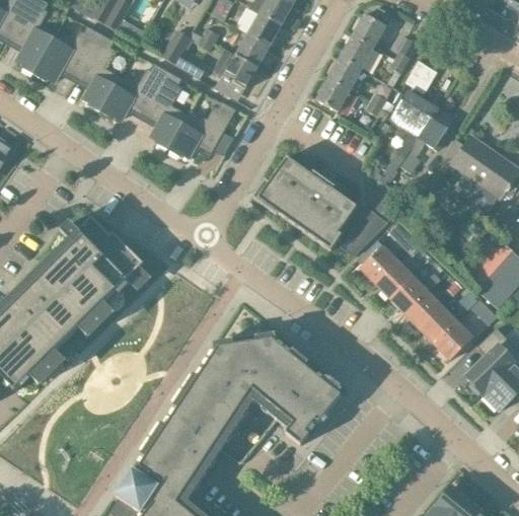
[(0,34),(8,40),(29,0),(12,0),(6,12),(0,8),(0,34)]
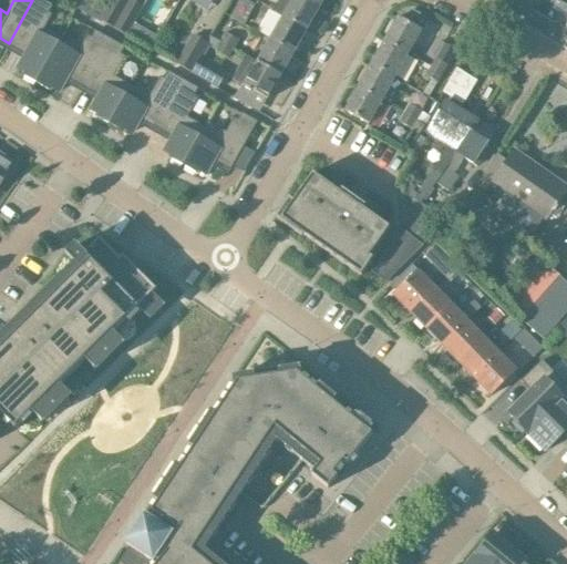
[(24,73),(37,80),(58,42),(40,32),(51,12),(47,10),(51,3),(45,0),(32,0),(9,43),(26,52),(18,67),(26,71),(24,73)]
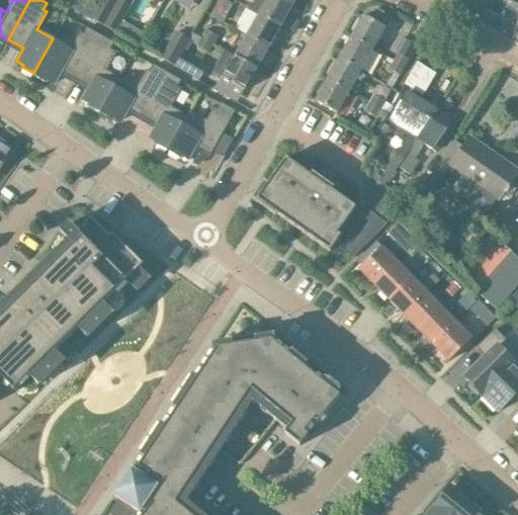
[(102,24),(115,0),(99,0),(90,17),(102,24)]
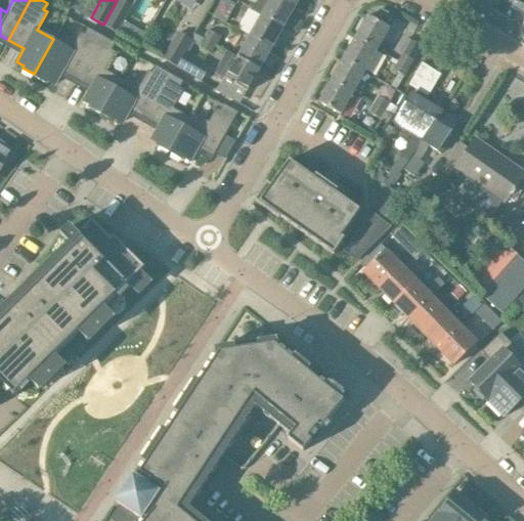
[(130,5),(121,0),(117,0),(103,25),(116,31),(130,5)]
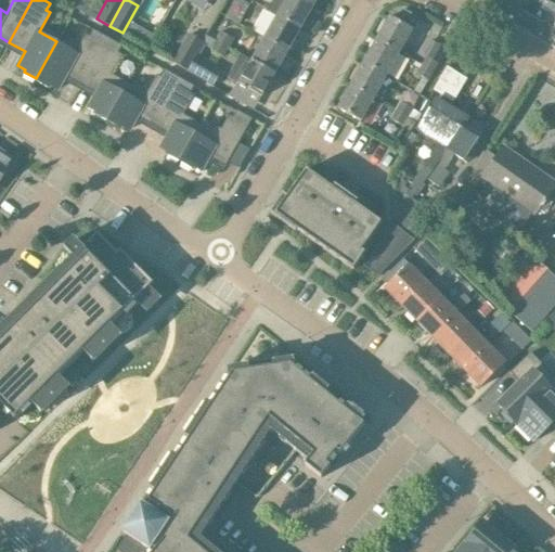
[(229,7),(224,14),(240,23),(250,4),(242,0),(233,0),(229,7)]
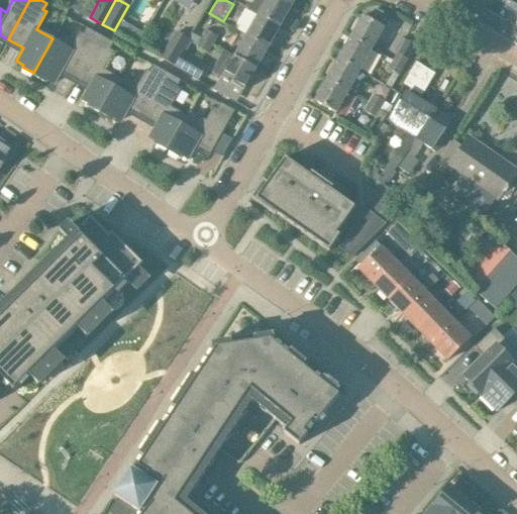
[(252,0),(248,9),(256,14),(257,14),(278,26),(290,5),(281,0),(252,0)]
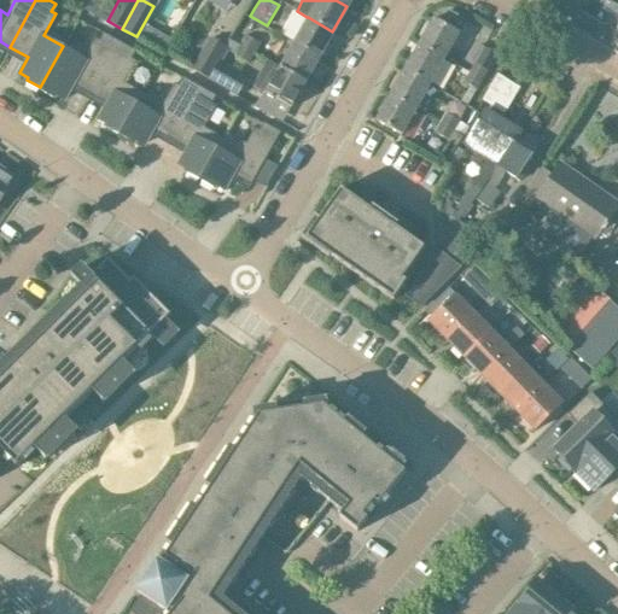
[(538,0),(537,4),(572,24),(587,0),(538,0)]
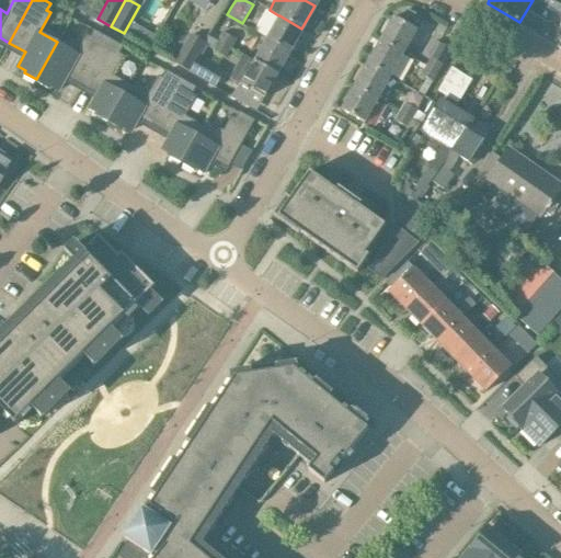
[(519,22),(550,41),(560,21),(560,16),(533,0),(519,22)]
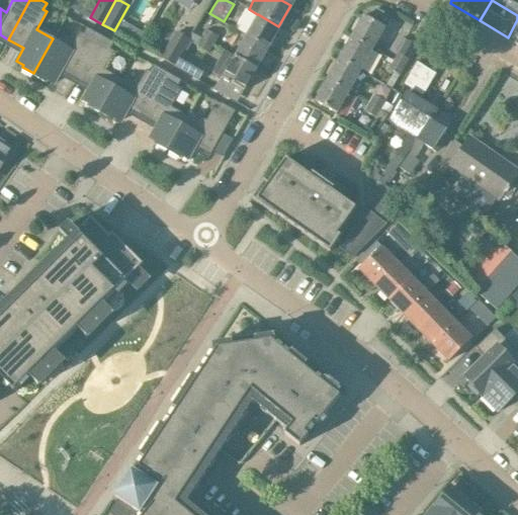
[(492,0),(517,15),(517,0),(492,0)]
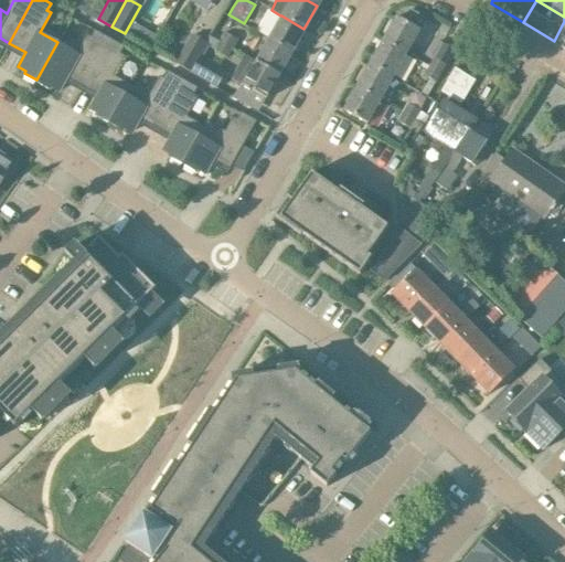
[(395,16),(381,40),(404,52),(412,39),(418,27),(424,17),(409,8),(403,20),(395,16)]
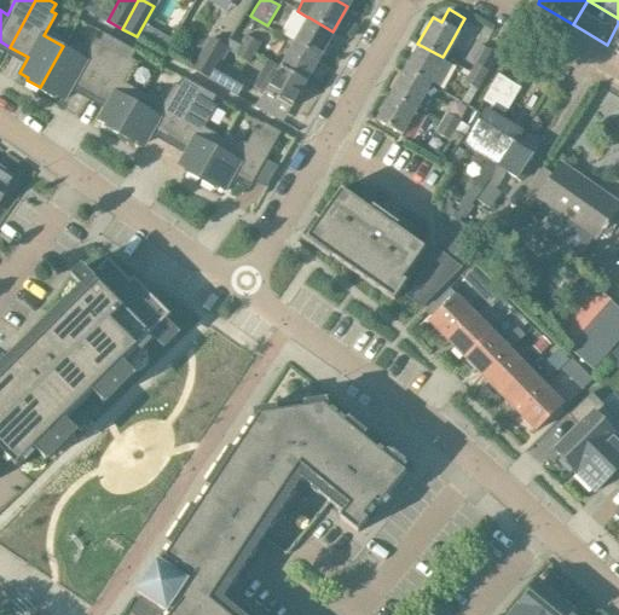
[(307,17),(293,41),(318,56),(333,32),(307,17)]
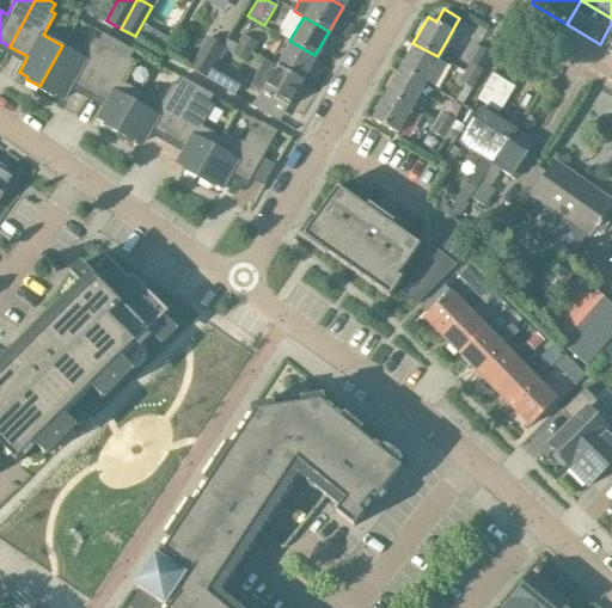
[(238,22),(228,37),(244,44),(252,30),(238,22)]
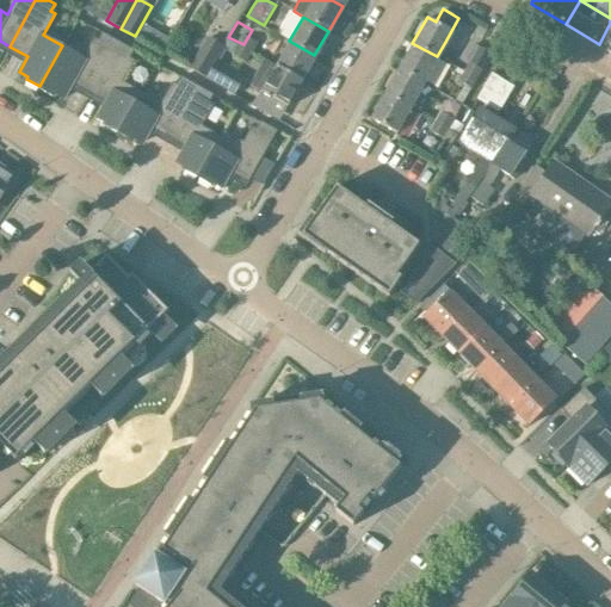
[(610,23),(599,44),(610,51),(610,23)]
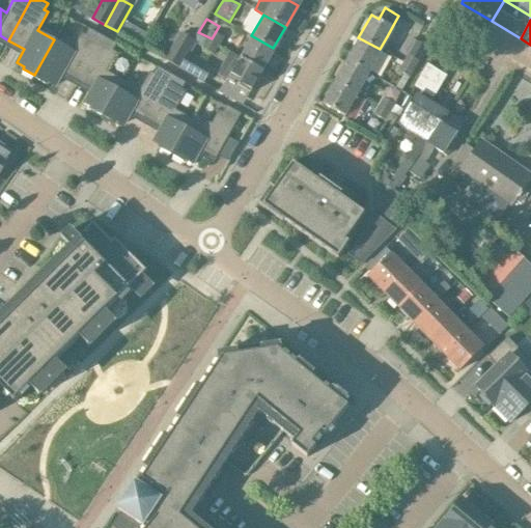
[(62,71),(78,79),(103,34),(88,26),(85,32),(81,30),(71,49),(54,39),(34,75),(46,82),(47,79),(54,83),(62,71)]
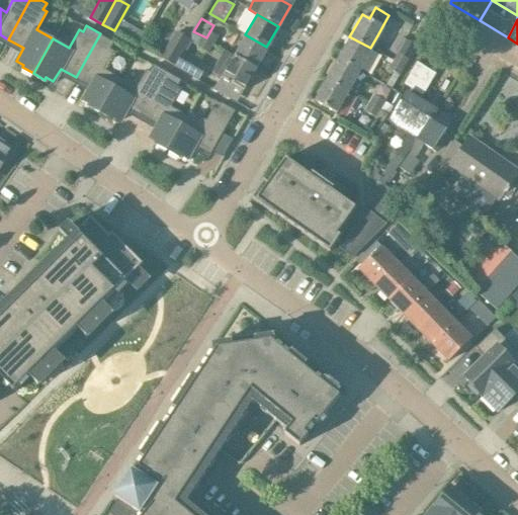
[(182,34),(176,30),(161,57),(173,64),(188,37),(182,34)]
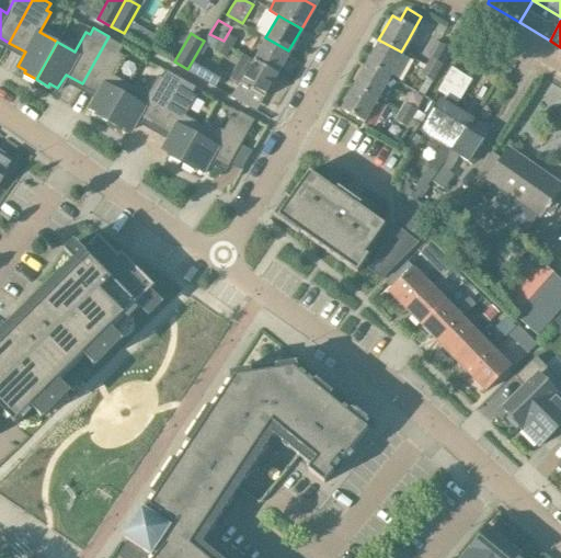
[(96,113),(109,121),(130,82),(113,72),(123,53),(119,50),(123,44),(109,36),(82,83),(98,92),(90,106),(98,111),(96,113)]
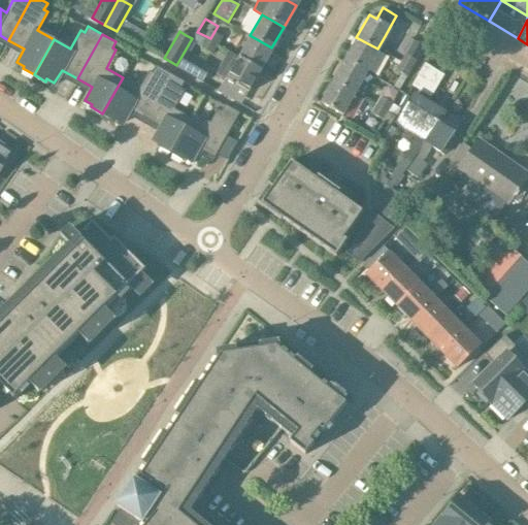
[(250,35),(237,57),(259,69),(271,47),(250,35)]
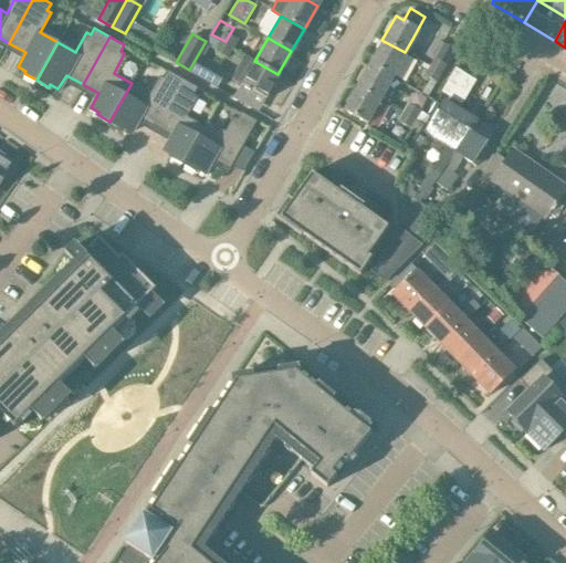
[(429,66),(441,73),(456,48),(440,39),(431,53),(436,55),(429,66)]
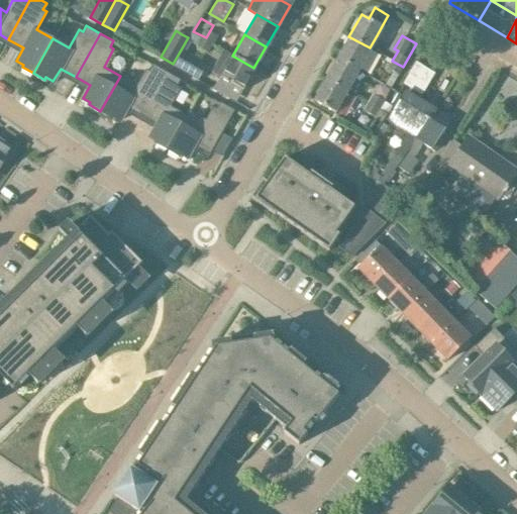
[(348,36),(337,57),(358,69),(370,47),(348,36)]
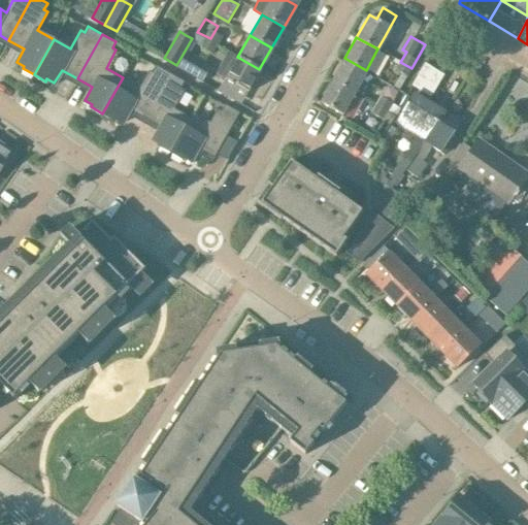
[(213,72),(225,78),(246,91),(259,69),(237,57),(227,51),(213,72)]
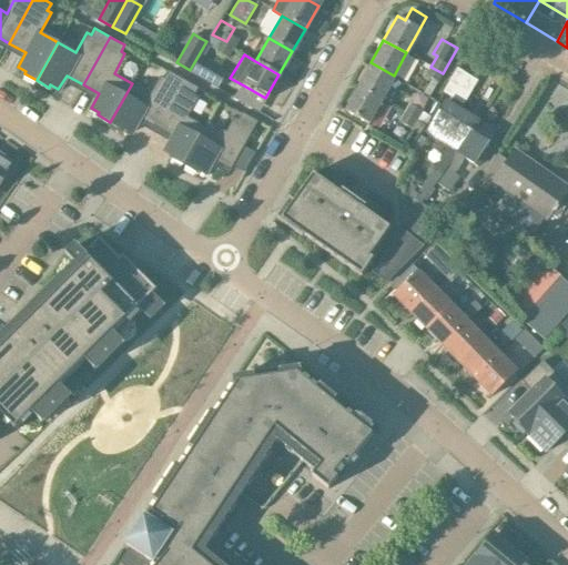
[(219,87),(227,71),(200,56),(191,71),(219,87)]
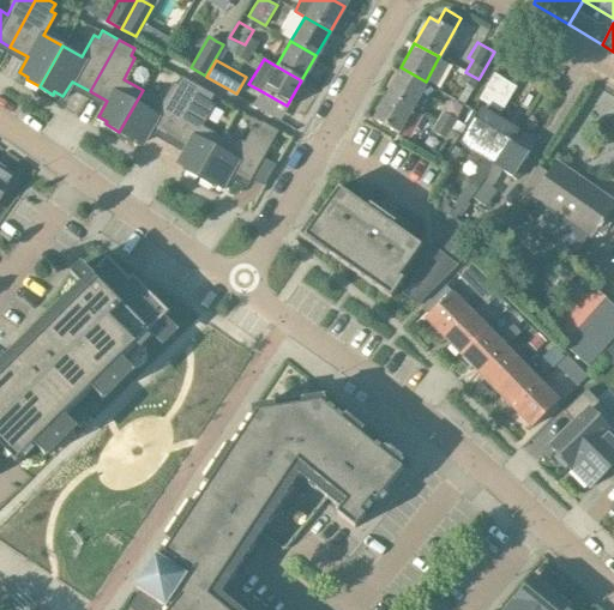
[(401,67),(386,92),(411,107),(426,82),(401,67)]
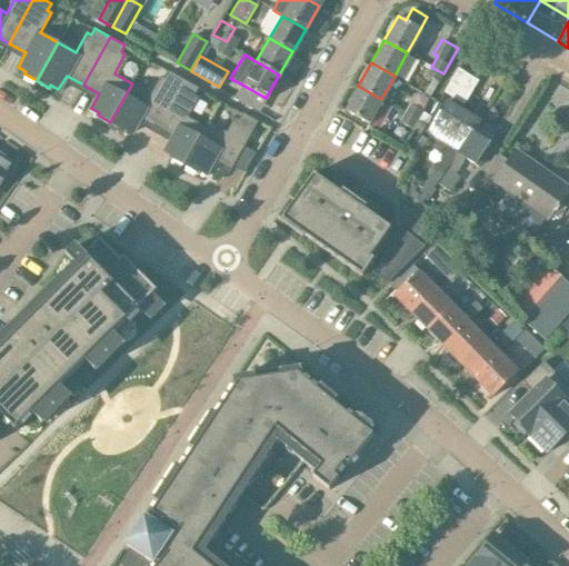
[(458,65),(443,90),(466,102),(479,77),(458,65)]
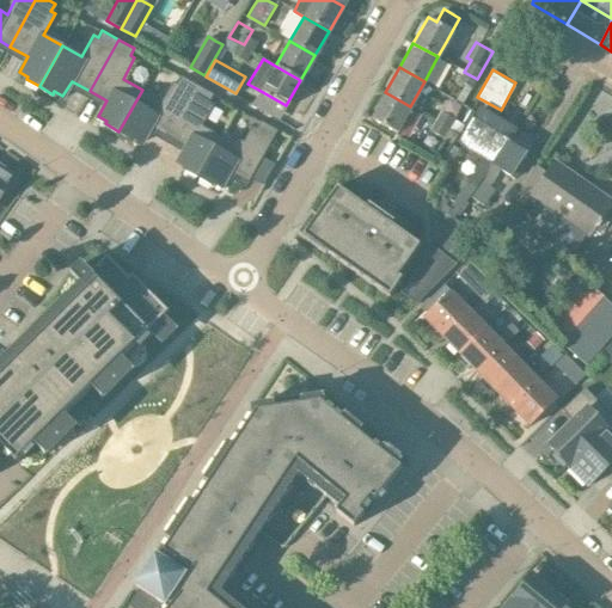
[(472,86),(477,79),(464,72),(459,79),(472,86)]
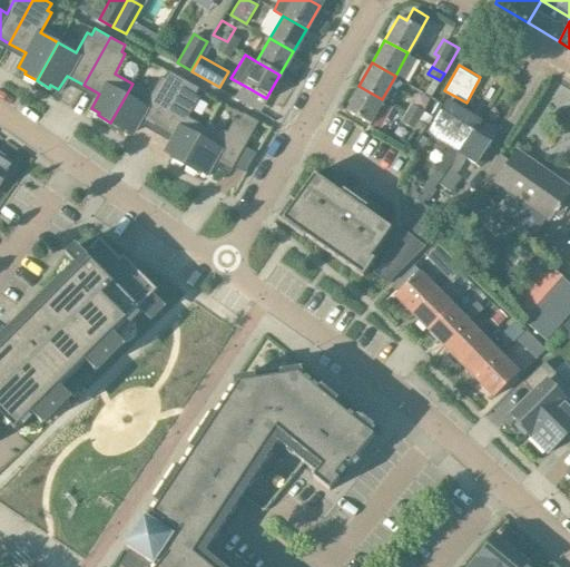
[(140,117),(157,126),(184,78),(169,69),(165,76),(161,74),(150,94),(133,84),(110,123),(123,129),(125,127),(133,132),(140,117)]
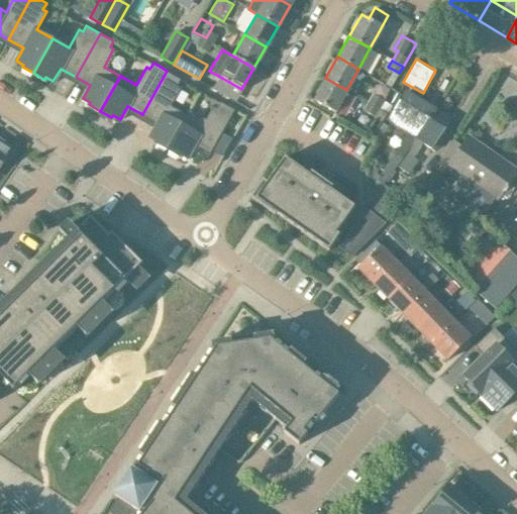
[(156,142),(168,148),(187,113),(171,104),(181,87),(177,84),(181,78),(167,71),(142,114),(150,119),(158,123),(150,135),(158,139),(156,142)]
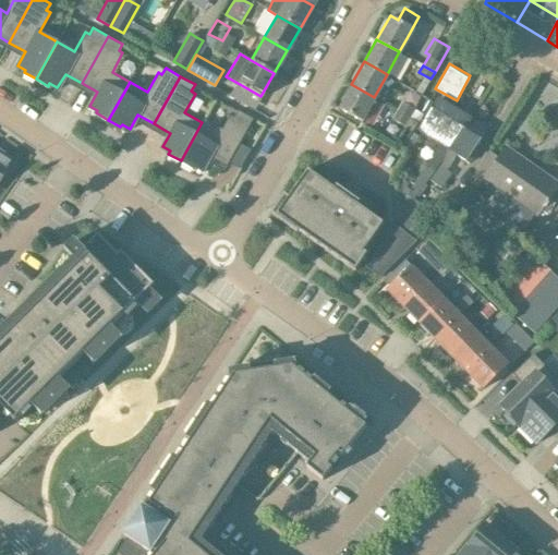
[(374,97),(351,84),(338,107),(361,120),(374,97)]
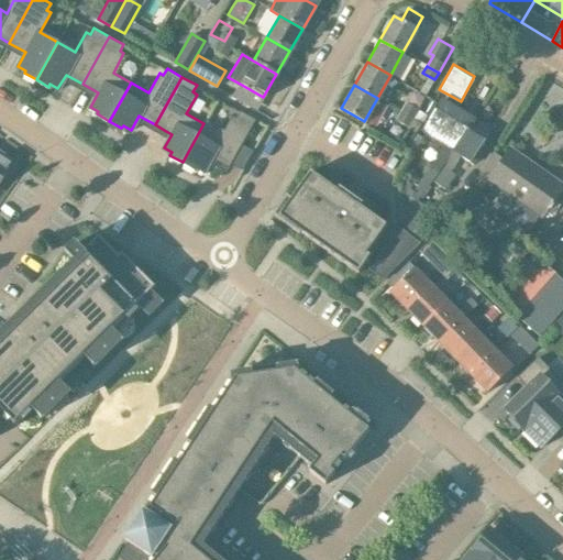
[(403,219),(432,180),(438,171),(443,163),(443,162),(471,118),(441,99),(421,132),(442,145),(434,157),(414,187),(418,190),(417,191),(410,187),(416,179),(399,168),(398,216),(403,219)]
